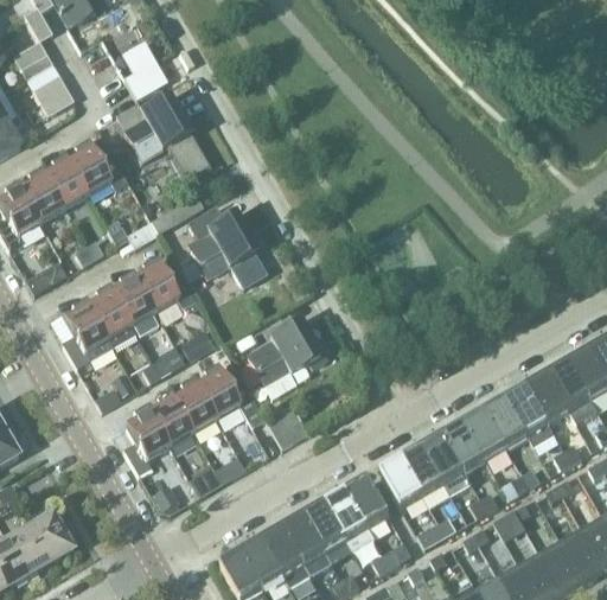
[(33,0),(37,7),(40,12),(53,5),(51,0),(33,0)]
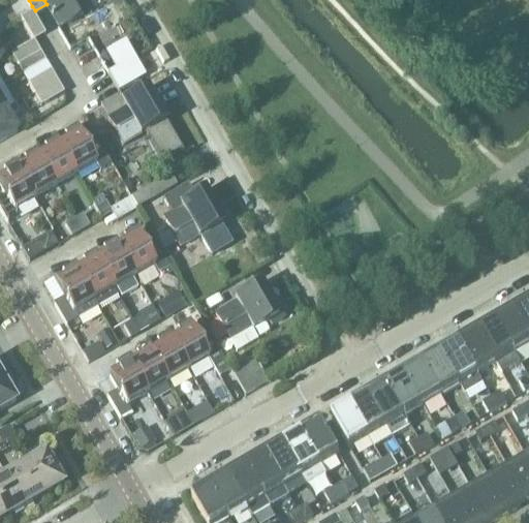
[(49,0),(61,22),(83,9),(76,0),(49,0)]
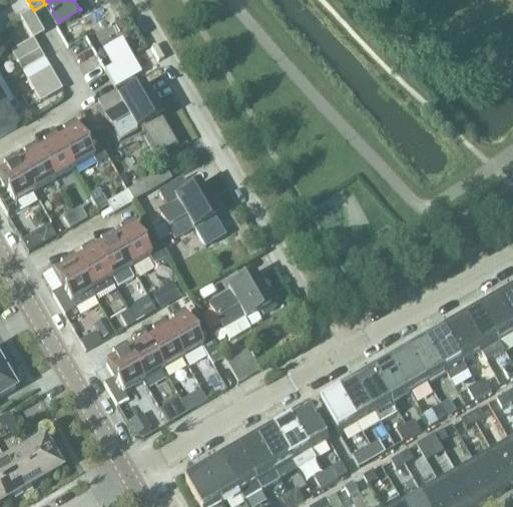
[(33,35),(44,28),(34,10),(31,6),(20,13),(33,35)]
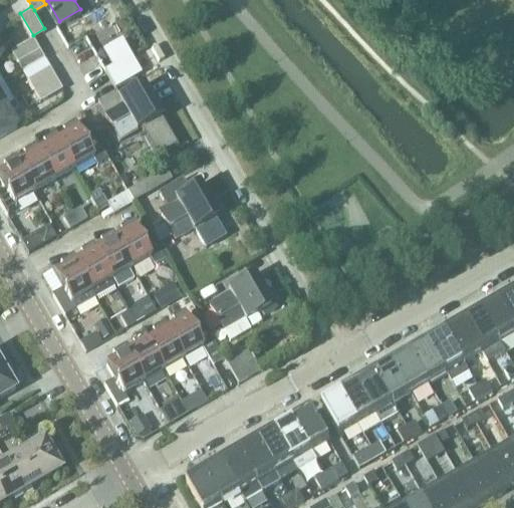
[(33,35),(11,47),(18,59),(40,46),(33,35)]
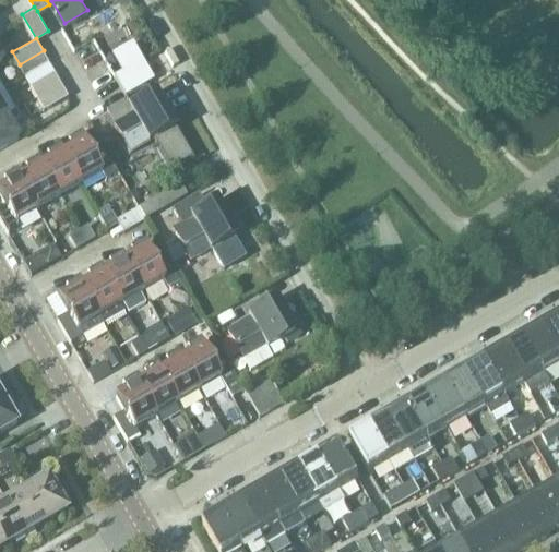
[(114,72),(126,92),(153,76),(142,57),(114,72)]
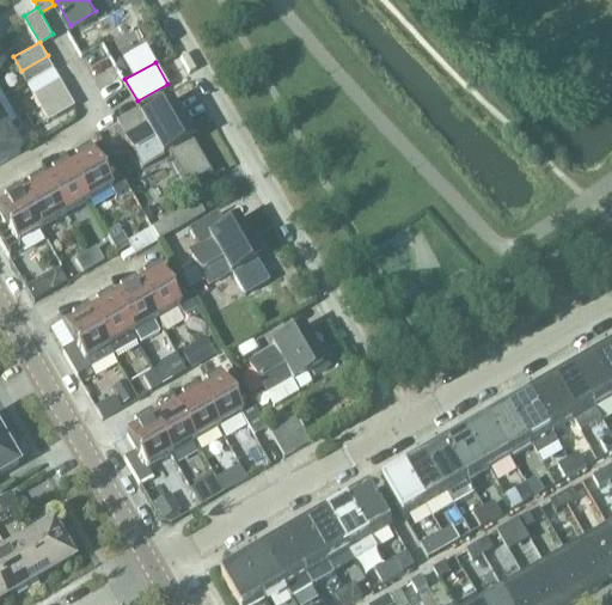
[(41,104),(67,89),(60,75),(34,91),(41,104)]
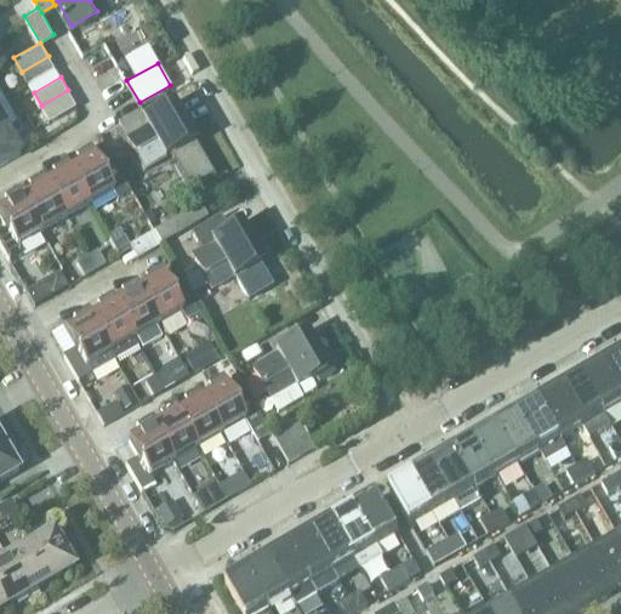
[(68,90),(41,106),(49,119),(75,103),(68,90)]
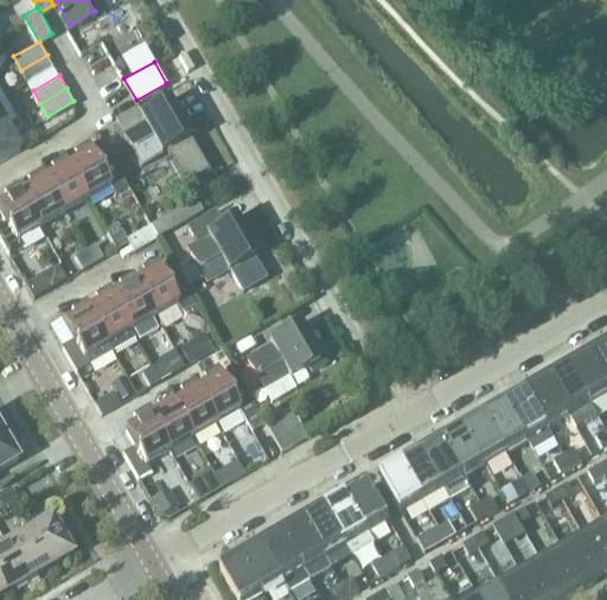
[(212,172),(168,96),(141,112),(136,104),(115,116),(125,133),(141,161),(167,146),(186,179),(208,167),(211,172),(212,172)]
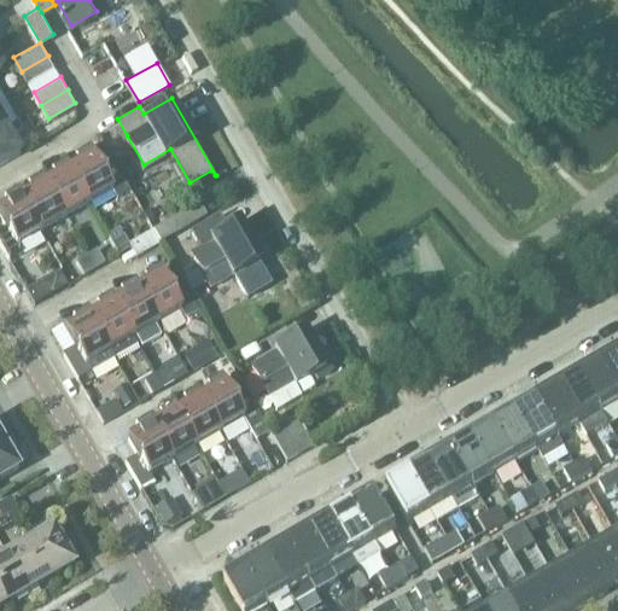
[(0,128),(18,117),(5,124),(0,115),(0,128)]
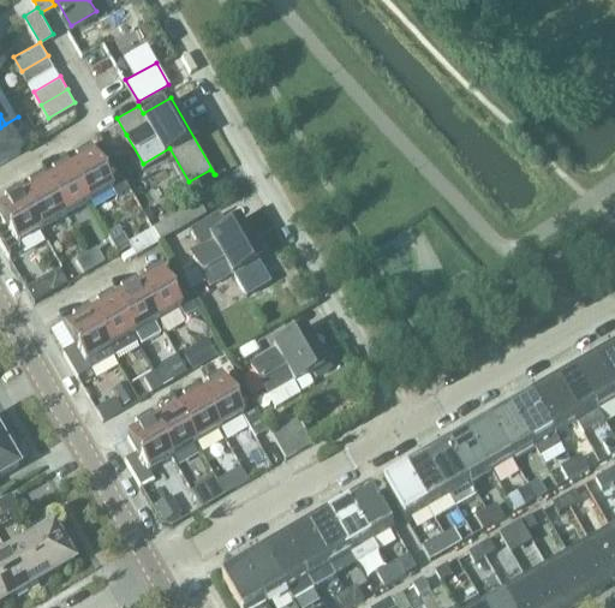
[(0,127),(0,160),(21,149),(12,135),(22,124),(18,117),(0,127)]
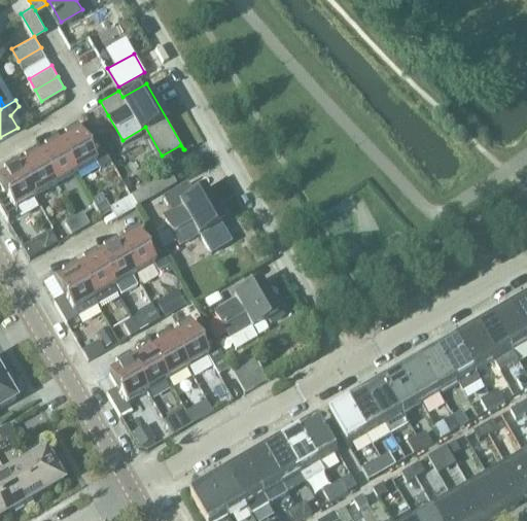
[(60,140),(76,170),(96,159),(100,166),(111,159),(98,137),(88,142),(77,125),(67,130),(70,134),(60,140)]
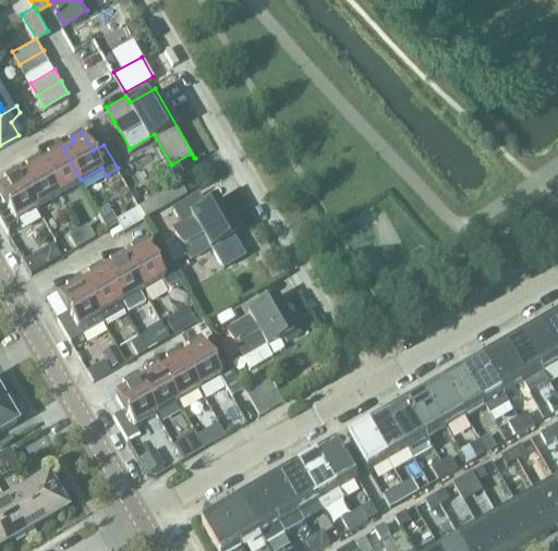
[(81,180),(63,148),(60,144),(50,150),(52,155),(41,161),(59,192),(81,180)]
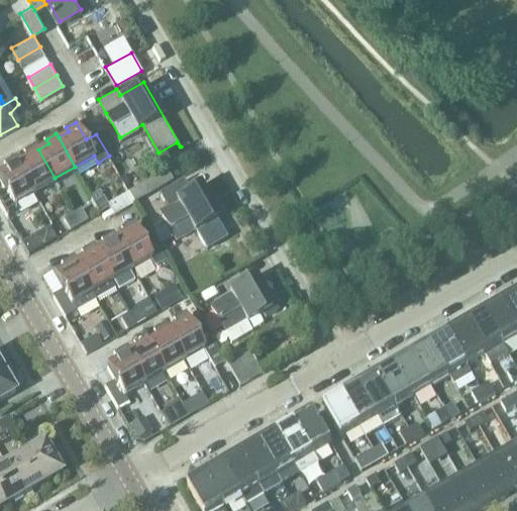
[(55,178),(38,149),(35,144),(26,150),(28,155),(18,161),(35,189),(55,178)]
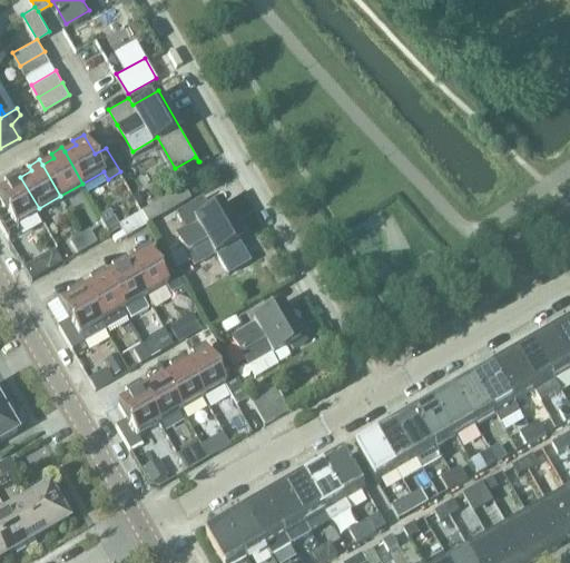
[(39,208),(20,177),(18,173),(7,178),(10,183),(0,188),(0,196),(6,206),(0,208),(0,221),(9,236),(21,229),(17,221),(39,208)]
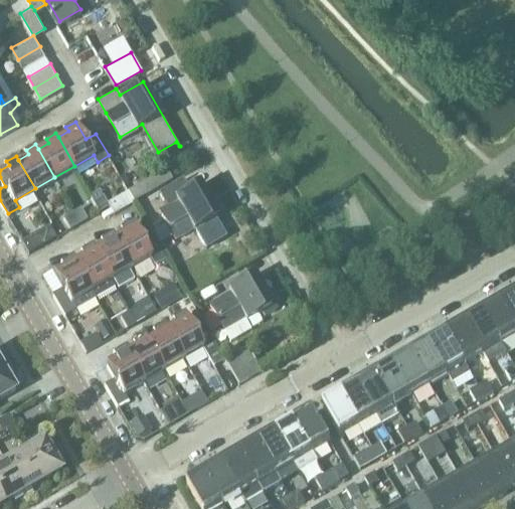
[(166,167),(128,188),(134,198),(171,177),(166,167)]
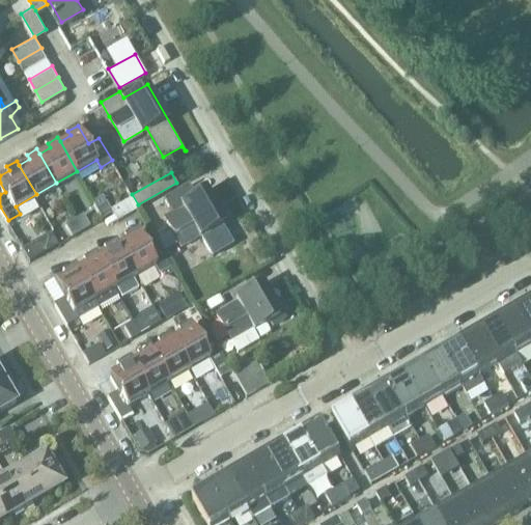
[(189,182),(164,196),(171,210),(164,214),(180,243),(199,232),(200,235),(225,220),(206,188),(196,193),(189,182)]
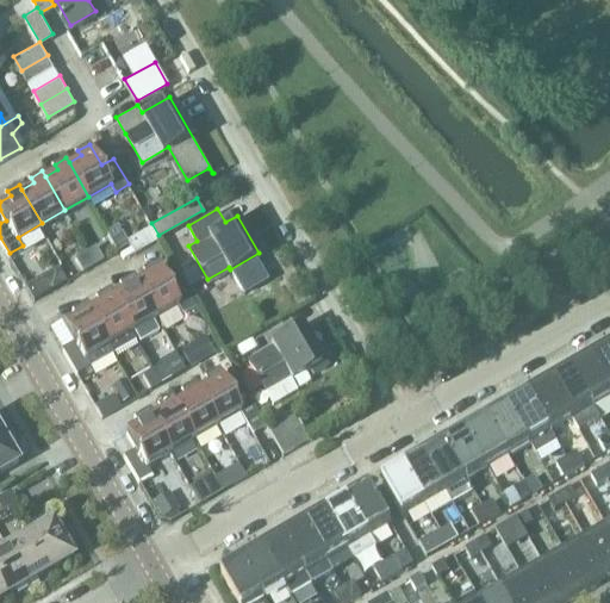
[(118,221),(106,228),(117,247),(129,240),(118,221)]
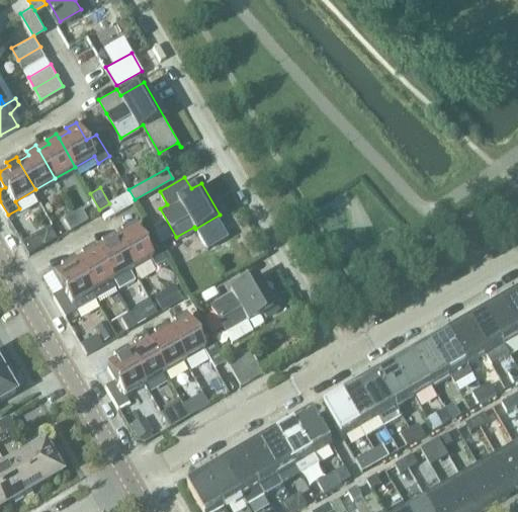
[(73,210),(80,222),(88,217),(81,205),(73,210)]
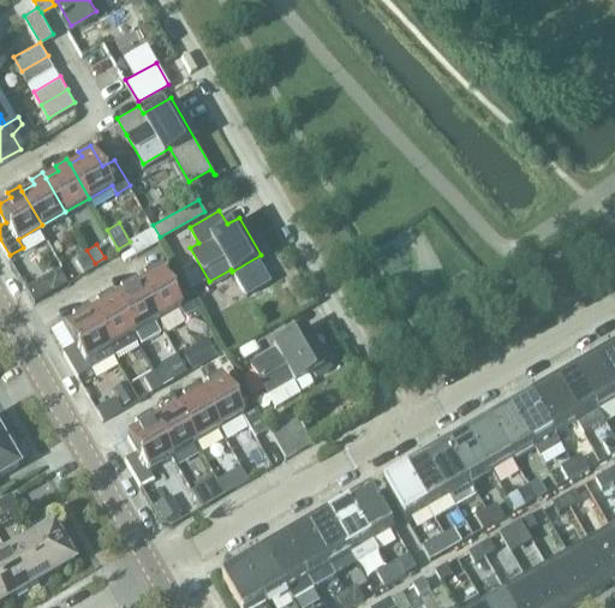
[(95,263),(87,250),(76,256),(84,270),(95,263)]
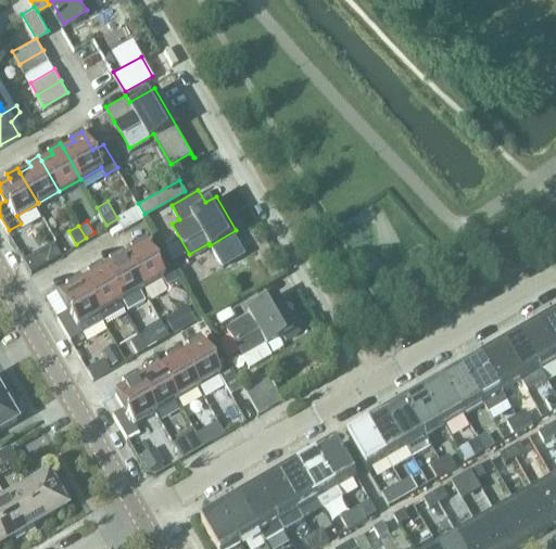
[(142,285),(162,273),(167,281),(179,275),(165,251),(154,257),(143,238),(133,244),(136,249),(124,255),(142,285)]
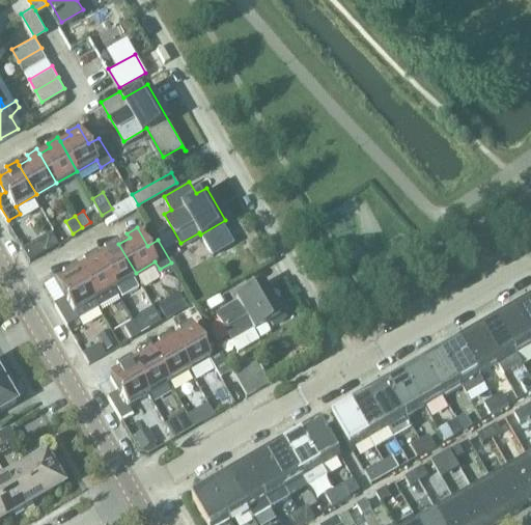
[(169,227),(158,235),(165,247),(176,240),(169,227)]
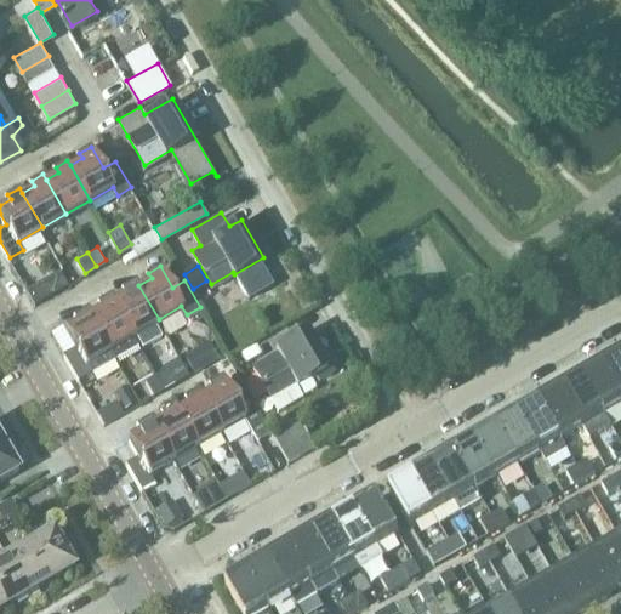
[(61,267),(49,274),(57,289),(69,282),(61,267)]
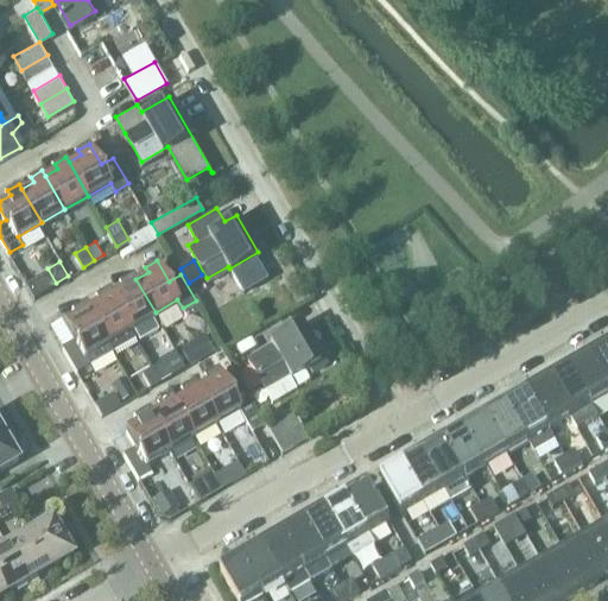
[(132,327),(137,335),(138,336),(162,323),(156,312),(135,279),(133,274),(121,280),(125,285),(113,292),(132,327)]
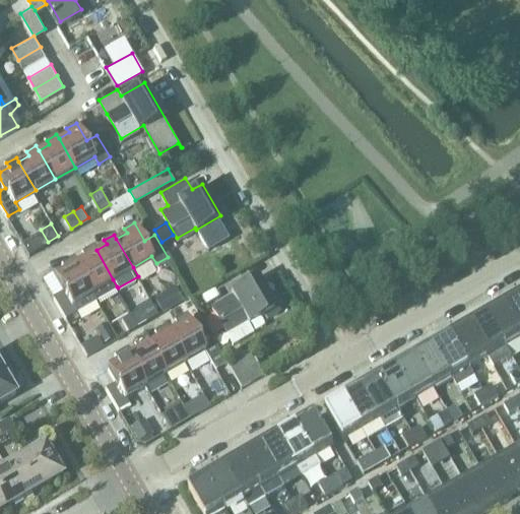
[(76,262),(93,291),(98,298),(117,286),(113,279),(96,250),(93,246),(84,252),(86,256),(76,262)]
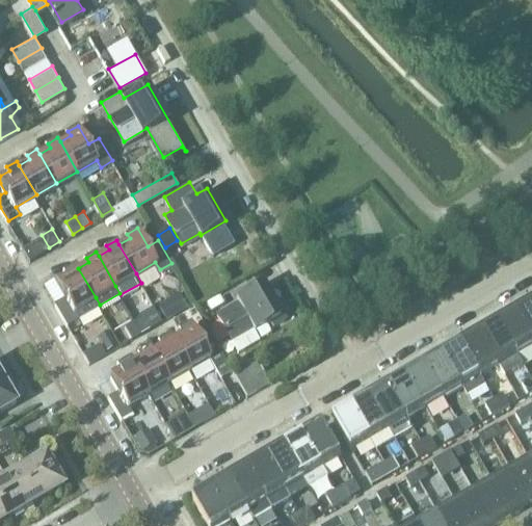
[(96,297),(78,268),(76,263),(65,269),(69,273),(56,281),(64,294),(54,300),(68,323),(79,316),(75,310),(96,297)]
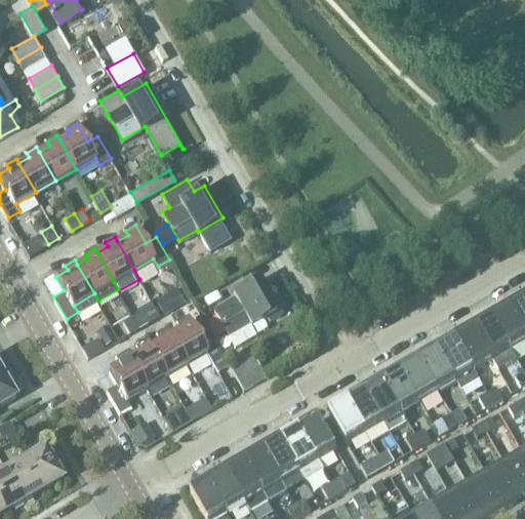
[(225,302),(213,308),(228,332),(239,326),(249,320),(251,324),(268,315),(270,318),(282,311),(273,295),(269,297),(257,277),(233,291),(235,295),(225,302)]
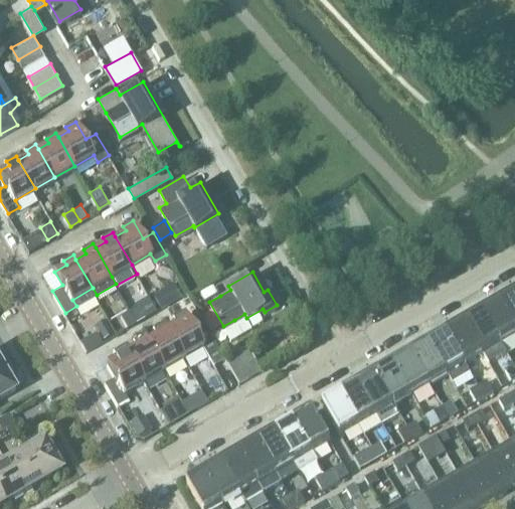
[(174,281),(167,285),(175,298),(182,293),(174,281)]
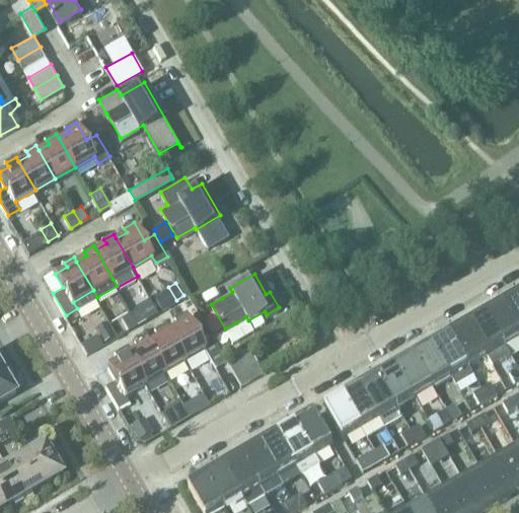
[(518,293),(506,301),(518,324),(518,293)]
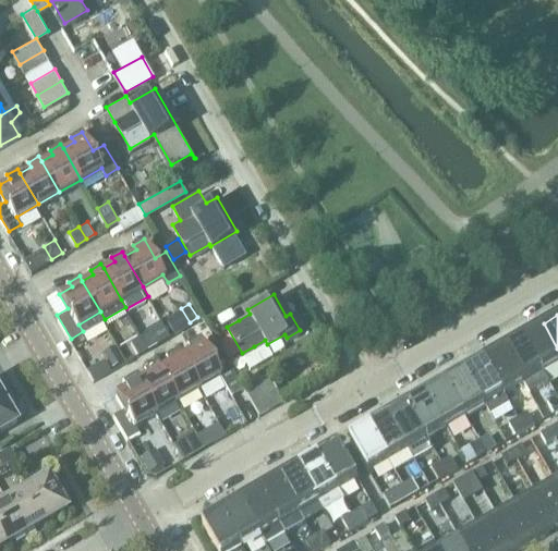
[(147,346),(170,333),(160,317),(148,325),(141,334),(147,346)]
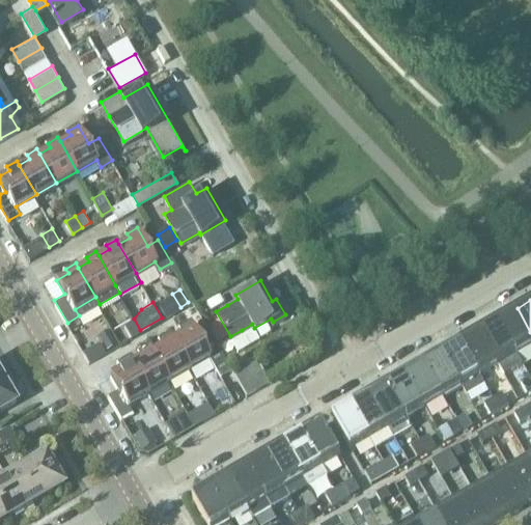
[(499,320),(518,351),(530,342),(530,332),(518,308),(499,320)]
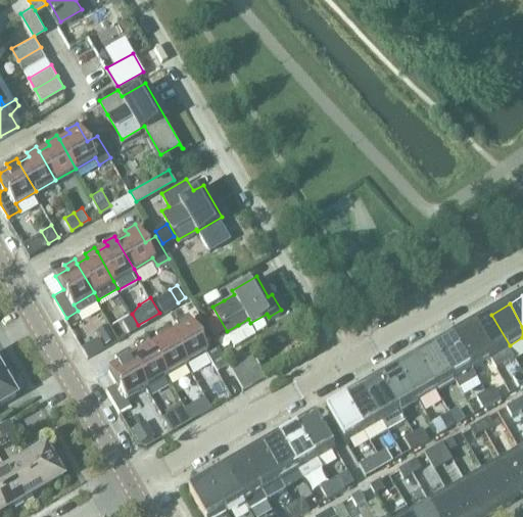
[(138,325),(132,314),(123,319),(130,330),(138,325)]
